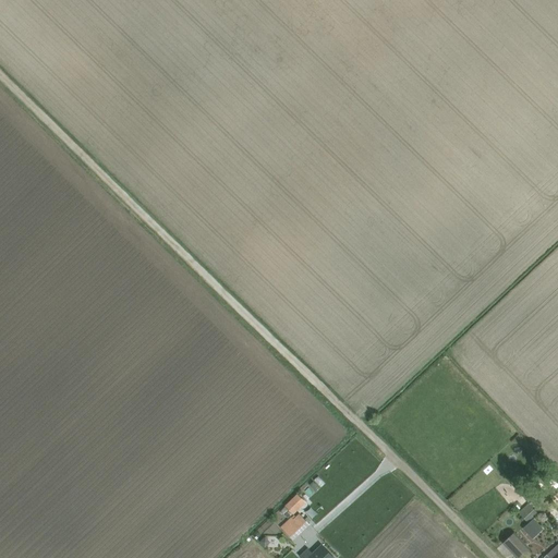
[(286,506),(293,514),(305,502),(298,494),(286,506)]
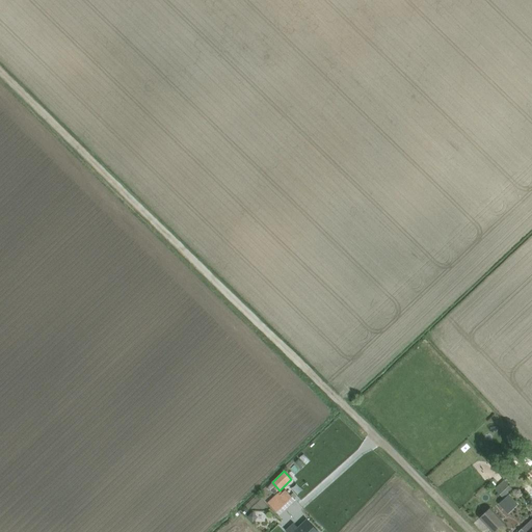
[(496,489),(503,498),(512,489),(504,481),(496,489)]
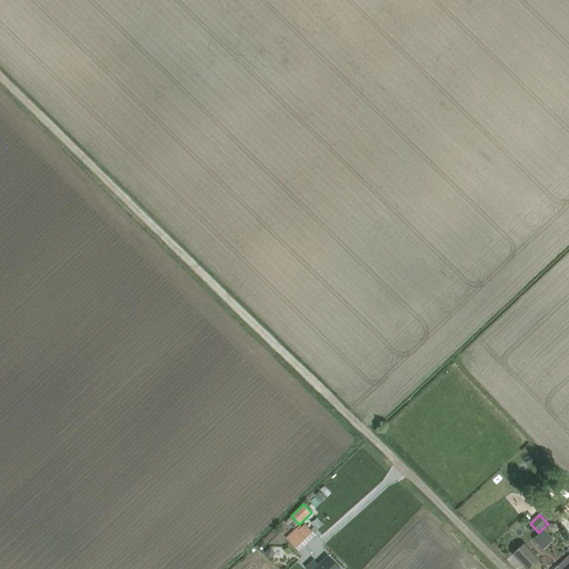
[(298,527),(287,537),(297,548),(313,532),(306,523),(301,527),(300,526),(298,528),(298,527)]
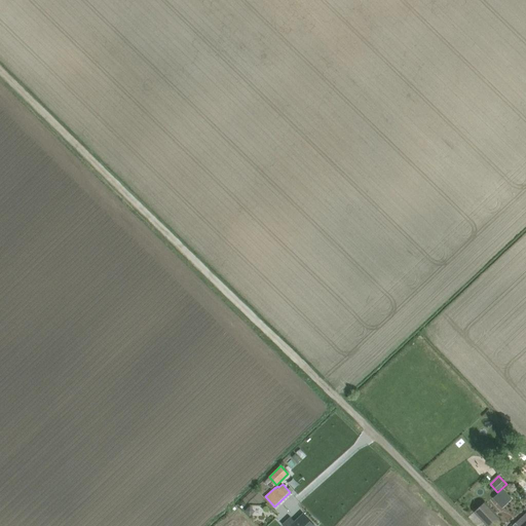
[(503,489),(498,493),(508,503),(512,498),(503,489)]
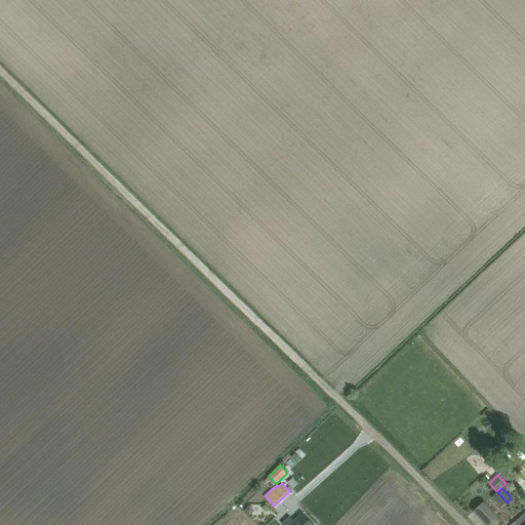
[(487,524),(498,516),(484,500),(474,511),(486,524),(487,524)]
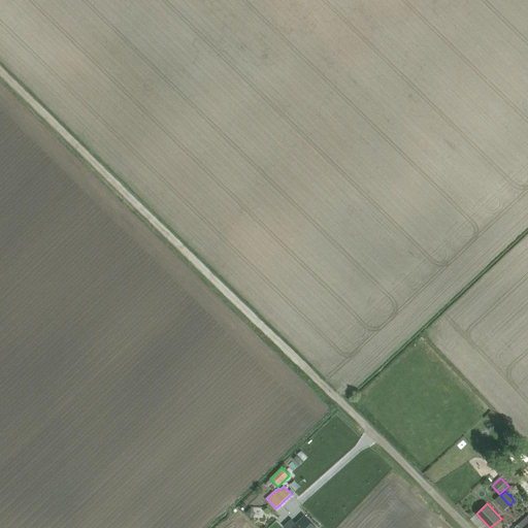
[(297,523),(296,524),(291,527),(316,527),(305,516),(297,523)]
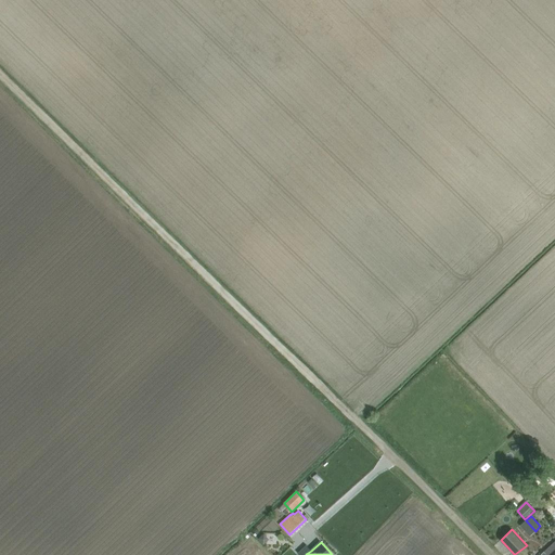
[(554,554),(554,542),(541,554),(554,554)]
